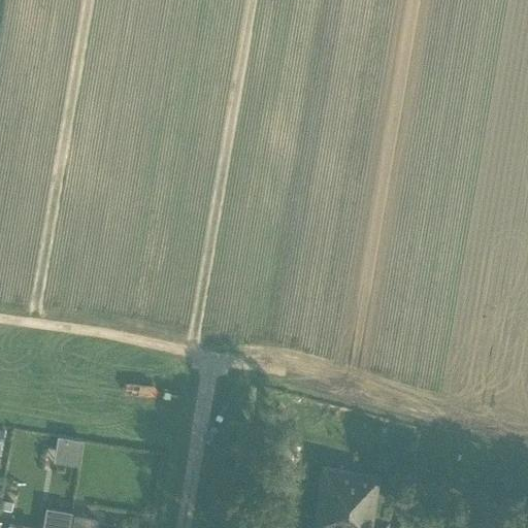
[(72,438),(68,463),(79,464),(84,440),(72,438)]
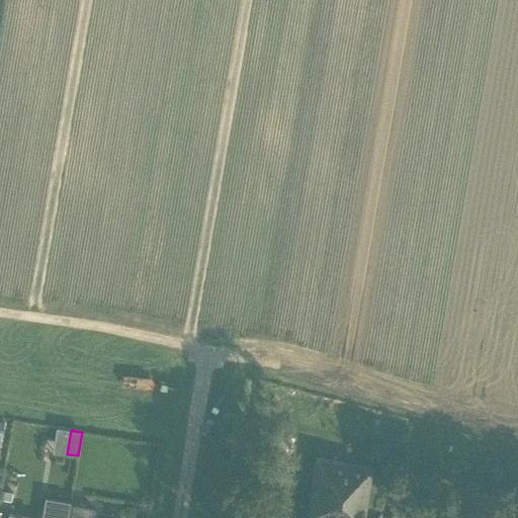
[(365,517),(373,466),(317,457),(308,516),(316,517),(365,517)]
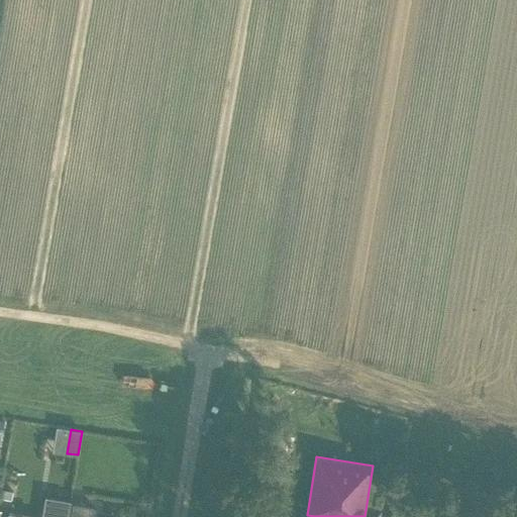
[(2,489),(1,498),(12,500),(14,492),(2,489)]
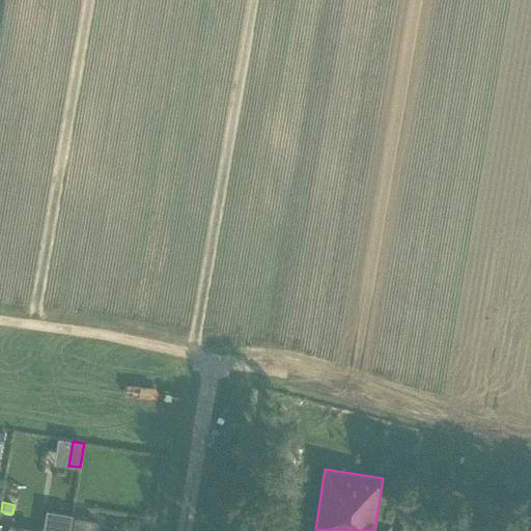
[(71,530),(74,514),(47,510),(43,530),(33,530),(14,528),(12,530),(71,530)]
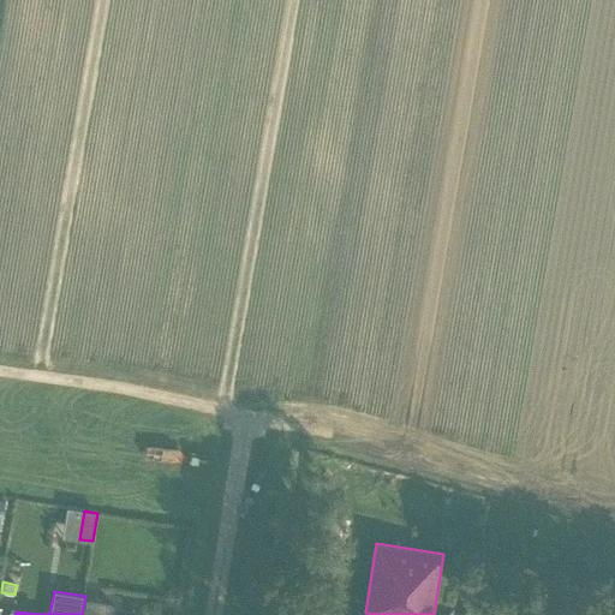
[(118,614),(113,614),(114,603),(87,598),(85,603),(83,614),(118,614)]
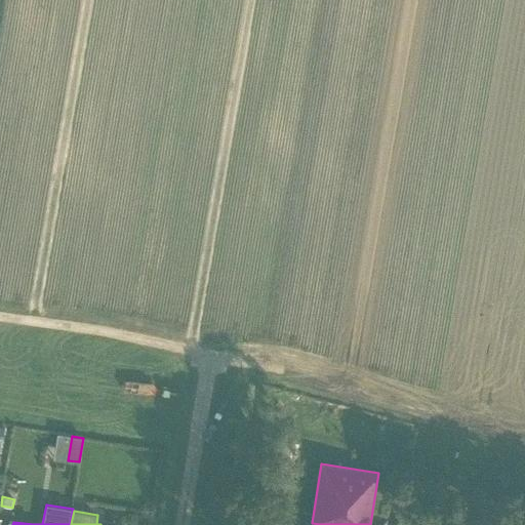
[(411,524),(413,513),(409,512),(401,511),(397,524),(411,524)]
